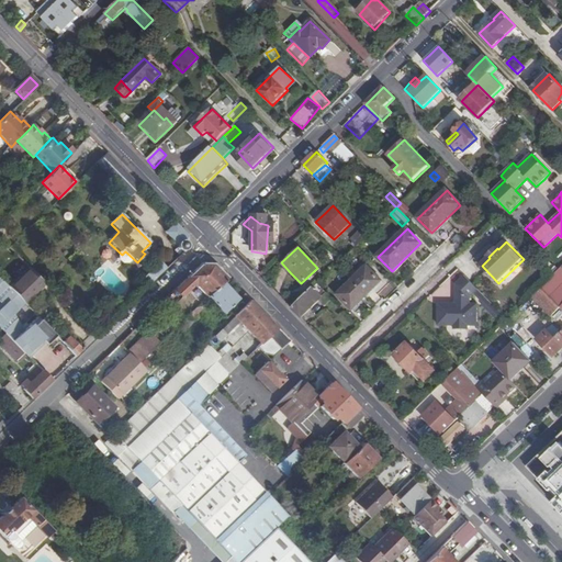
[(157,268),(163,273),(172,263),(167,258),(157,268)]
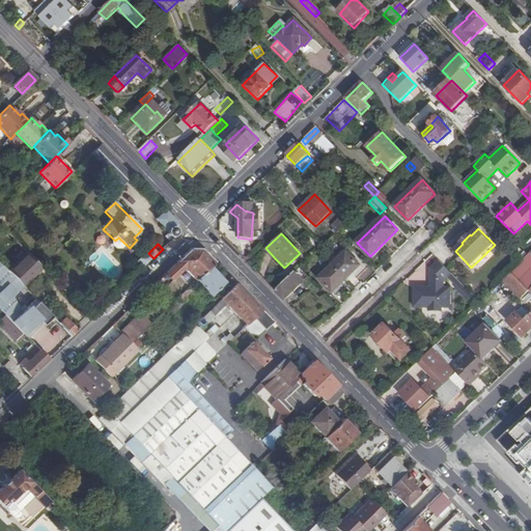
[(185,269),(196,281),(211,268),(216,263),(207,255),(202,250),(190,249),(169,270),(167,273),(173,280),(185,269)]
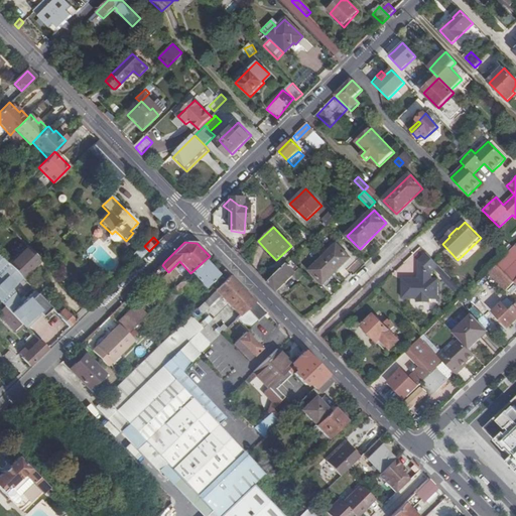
[(337,245),(310,270),(317,277),(324,283),(350,258),(337,245)]
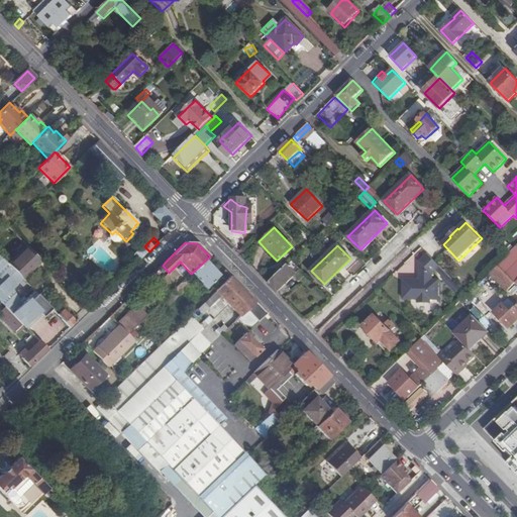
[(25,247),(8,265),(18,274),(19,276),(23,280),(33,271),(40,264),(25,247)]
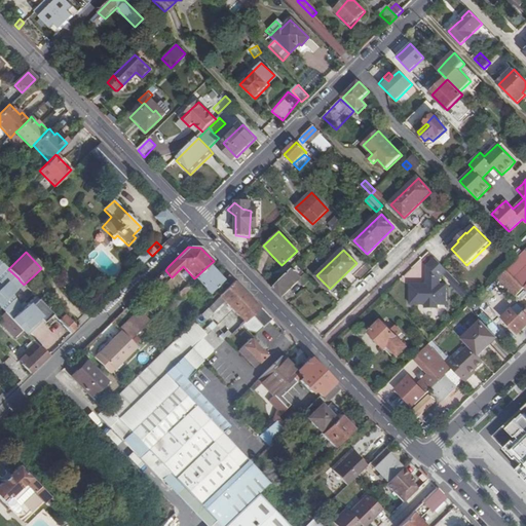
[(445,275),(449,272),(436,259),(429,265),(429,288),(425,288),(425,286),(412,286),(412,290),(412,306),(427,305),(427,309),(441,309),(441,305),(449,305),(449,286),(442,286),(442,278),(445,275)]
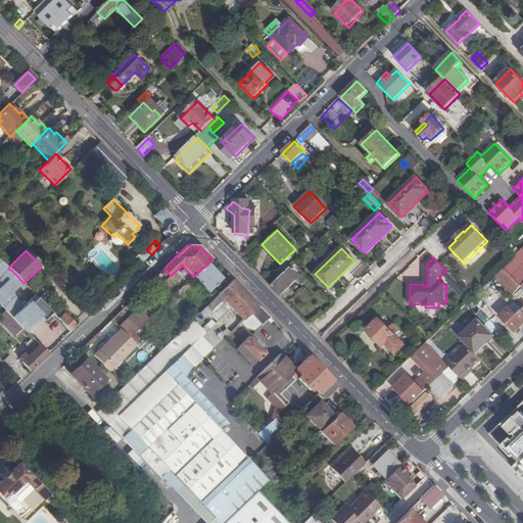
[(8,268),(0,259),(0,280),(3,284),(0,287),(0,304),(9,314),(24,328),(29,333),(35,327),(38,324),(36,322),(48,310),(46,307),(39,299),(24,283),(19,279),(18,277),(8,268)]
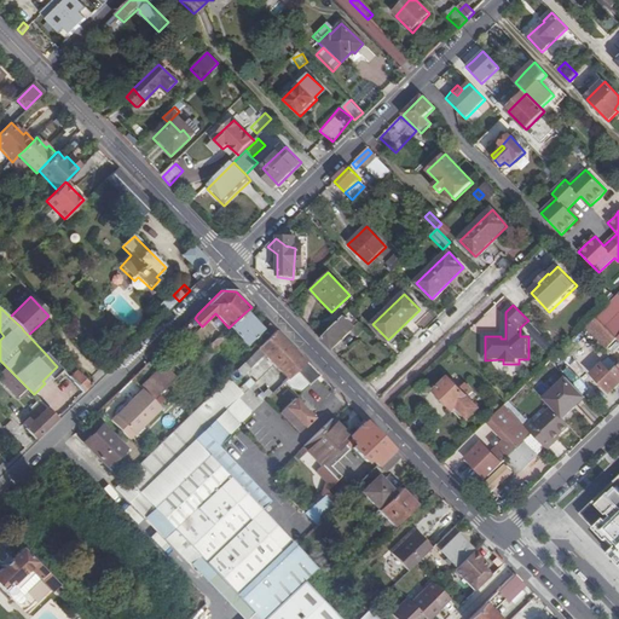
[(253,319),(246,312),(229,328),(247,347),(264,330),(253,319)]
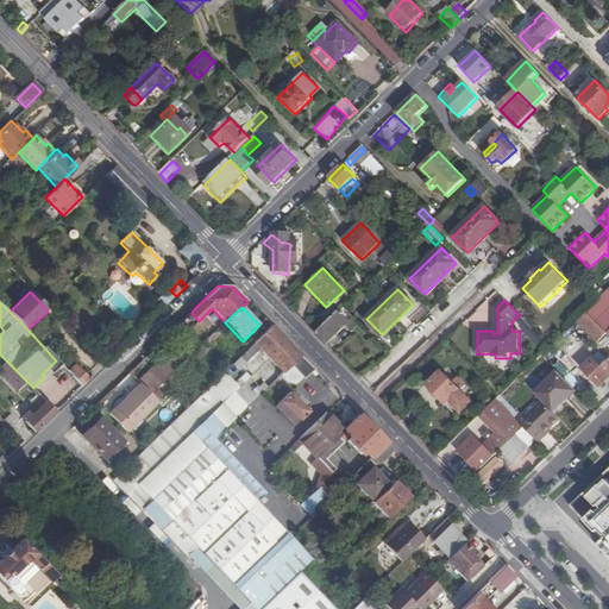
[(352,318),(343,308),(316,333),(326,343),(352,318)]
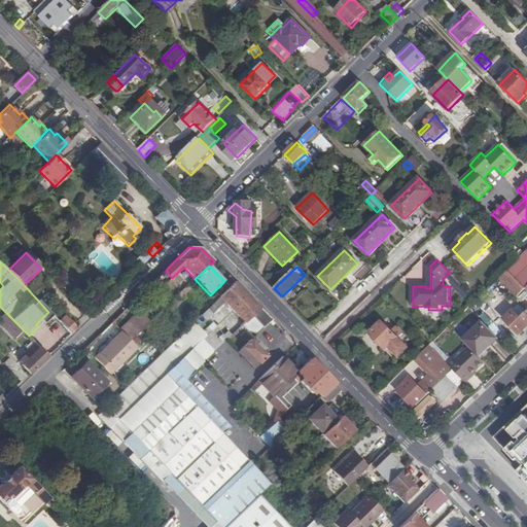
[(520,293),(525,288),(507,270),(502,275),(520,293)]
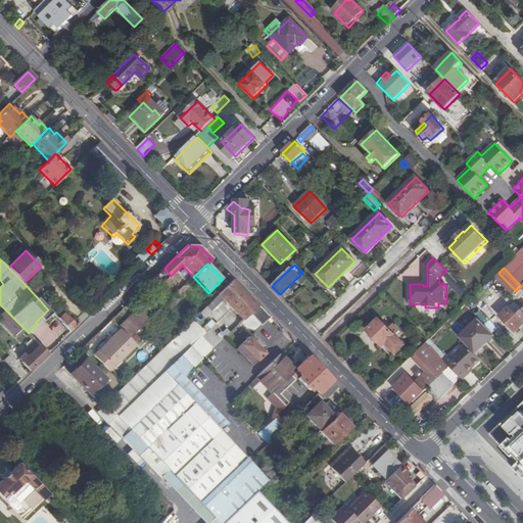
[(462,296),(467,292),(446,271),(442,274),(452,283),(449,284),(462,296)]
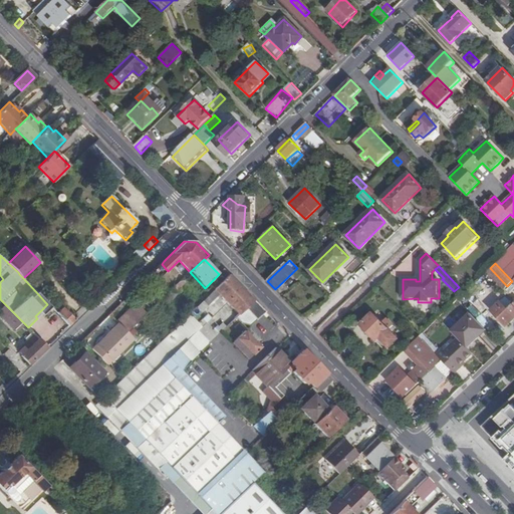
[(219,278),(221,281),(228,275),(223,269),(219,272),(222,275),(219,278)]
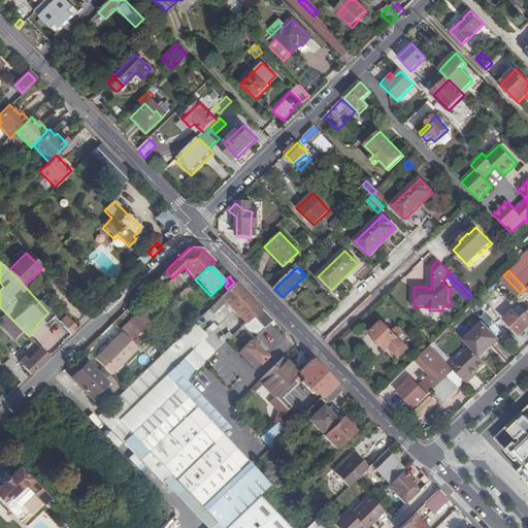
[(227,289),(206,308),(212,315),(225,303),(245,324),(260,309),(256,304),(248,296),(238,286),(234,283),(227,289)]
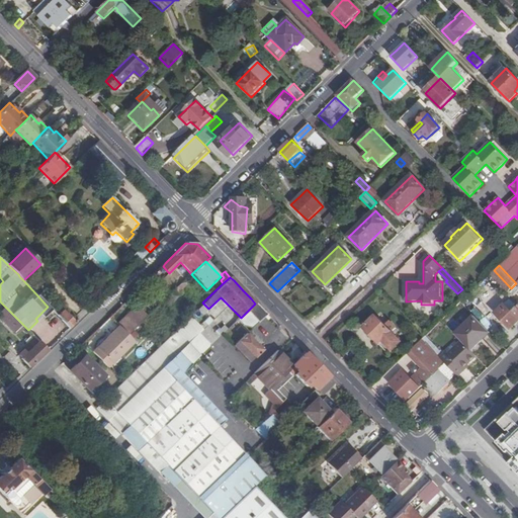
[(186,284),(184,281),(164,300),(169,307),(178,297),(176,295),(186,284)]
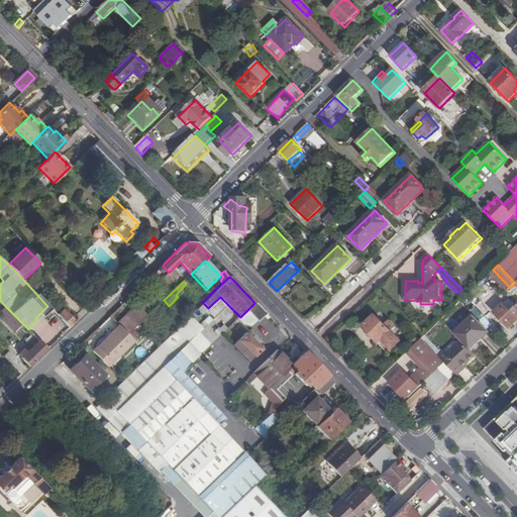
[(54,301),(43,291),(38,296),(45,304),(47,306),(54,301)]
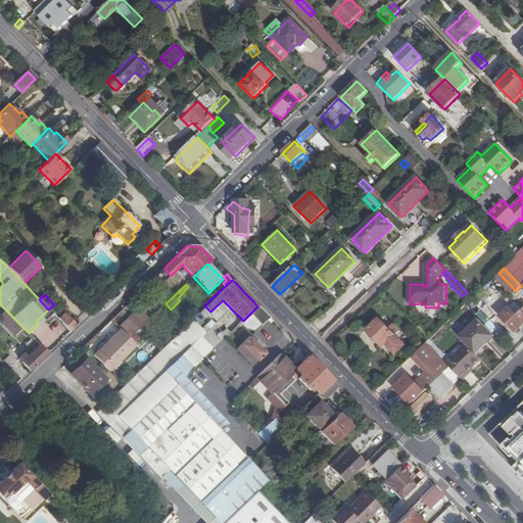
[(72,302),(86,318),(91,313),(77,297),(72,302)]
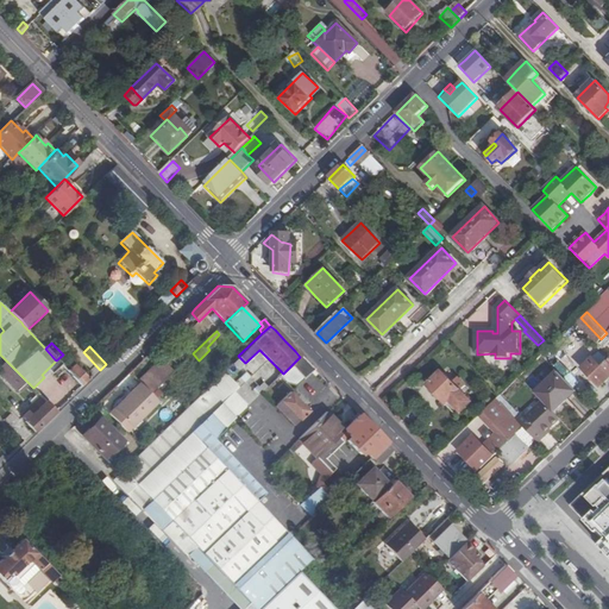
[(598,352),(581,369),(600,388),(608,380),(608,378),(608,356),(606,360),(598,352)]
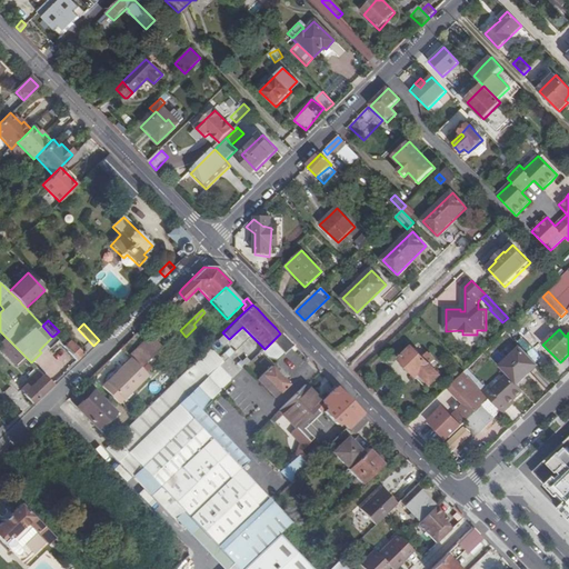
[(0,343),(3,348),(10,341),(0,331),(0,343)]
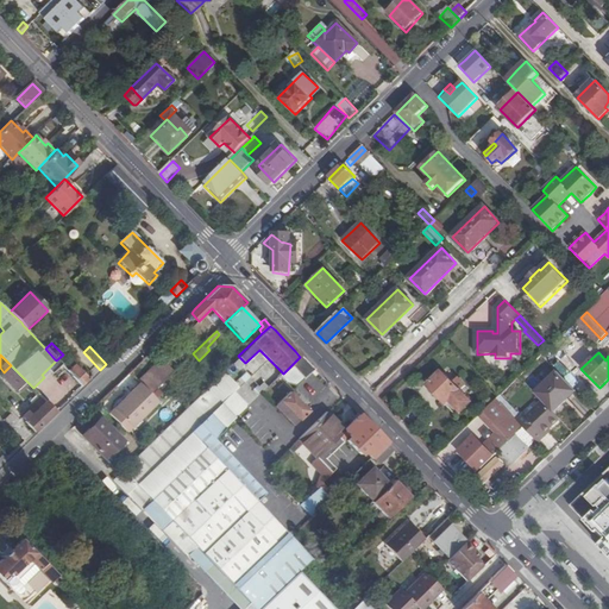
[(63,355),(56,360),(82,388),(88,381),(63,355)]
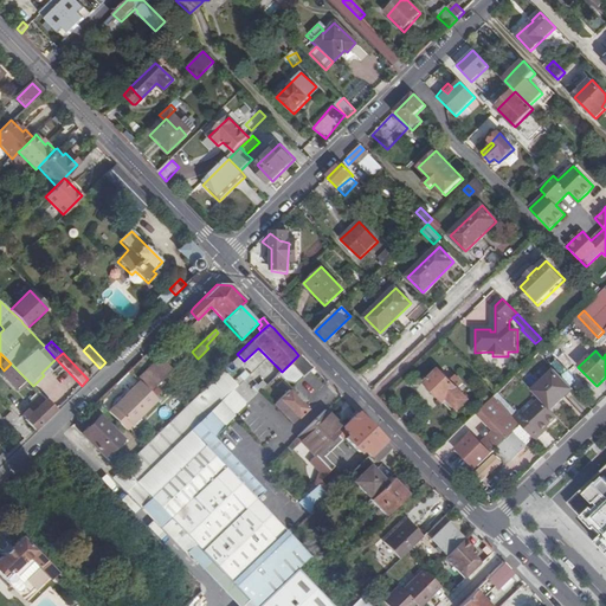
[(237,368),(244,361),(237,354),(230,361),(237,368)]
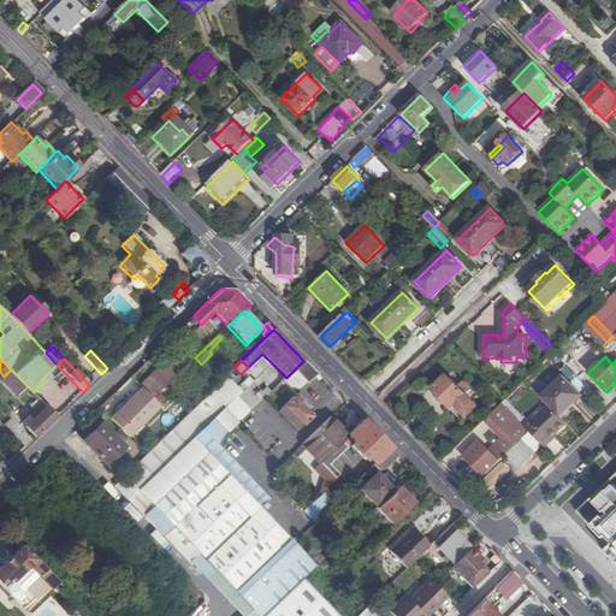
[(301,392),(318,375),(303,361),(286,378),(282,381),(289,389),(301,392)]
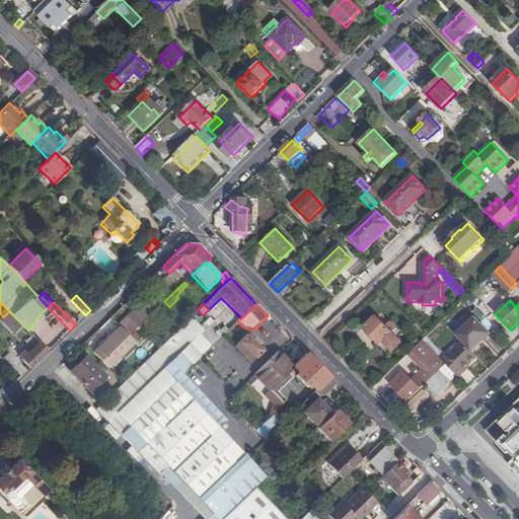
[(136,308),(119,324),(119,325),(129,335),(141,323),(146,318),(136,308)]
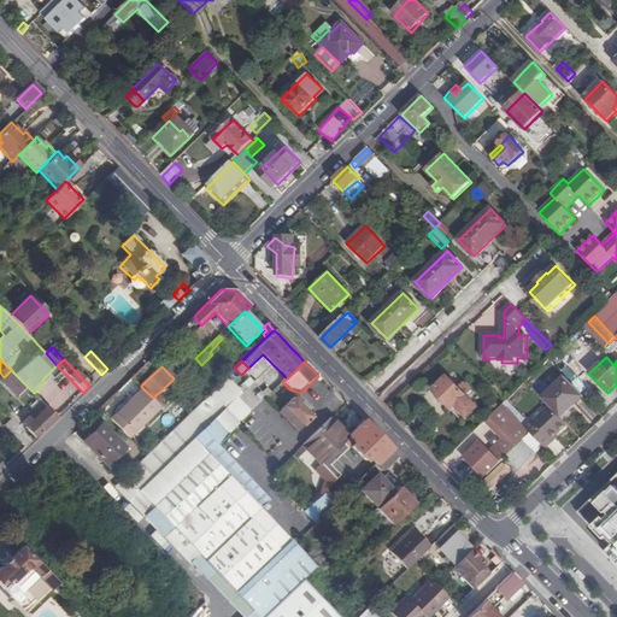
[(19,395),(28,387),(11,370),(4,377),(3,378),(19,395)]
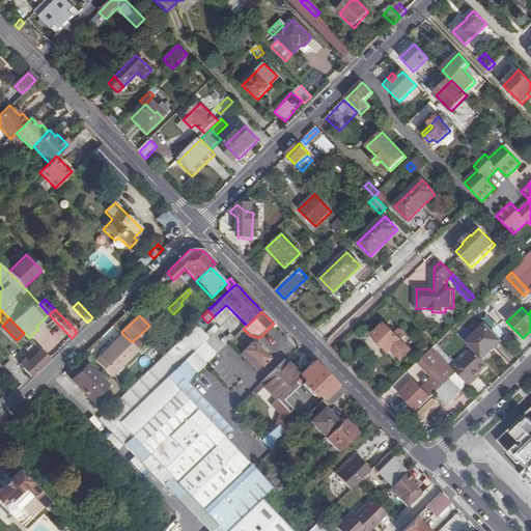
[(392,348),(402,359),(411,351),(401,340),(394,333),(386,325),(373,337),(385,348),(388,353),(392,348)]
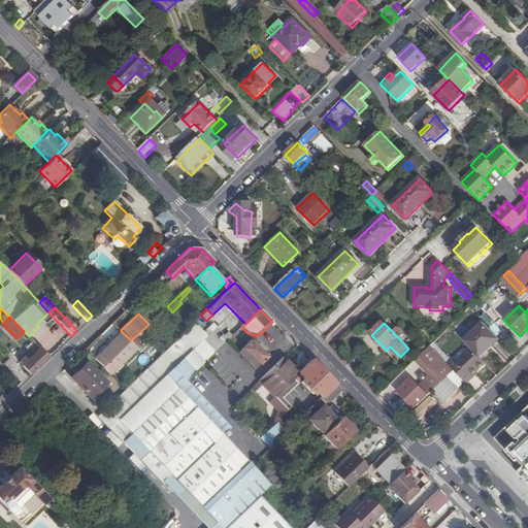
[(484,323),(465,341),(470,348),(481,358),(491,348),(500,339),(484,323)]
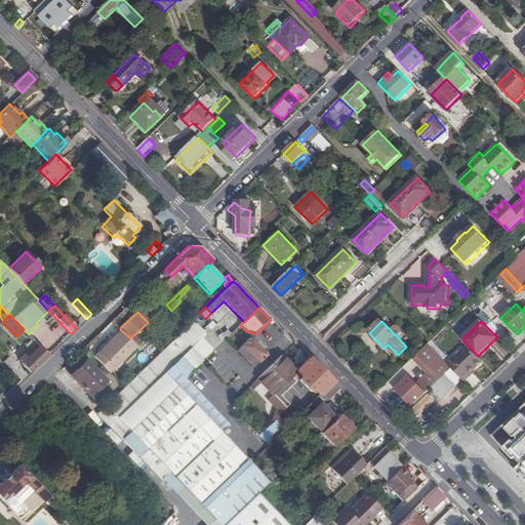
[(104,407),(96,414),(120,440),(130,431),(185,379),(202,362),(191,350),(206,335),(193,322),(104,407)]
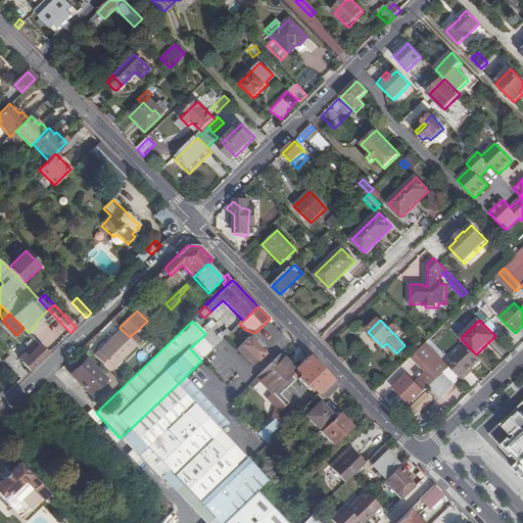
[(399,331),(393,324),(388,328),(395,335),(399,331)]
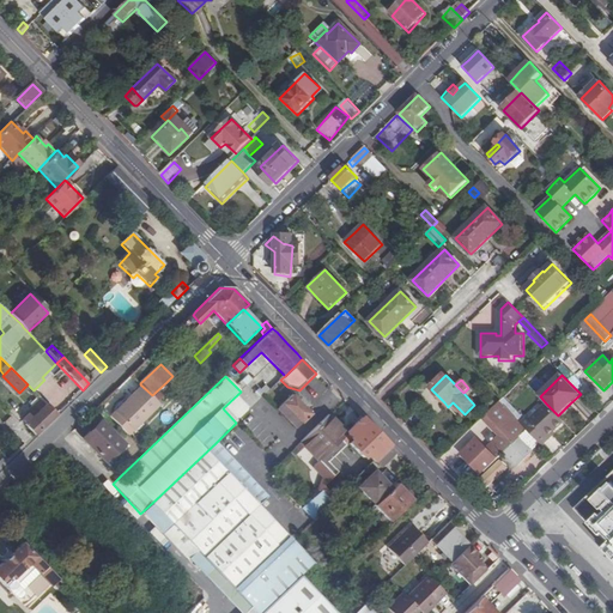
[(114,410),(108,416),(119,428),(152,395),(140,384),(126,399),(121,402),(114,410)]
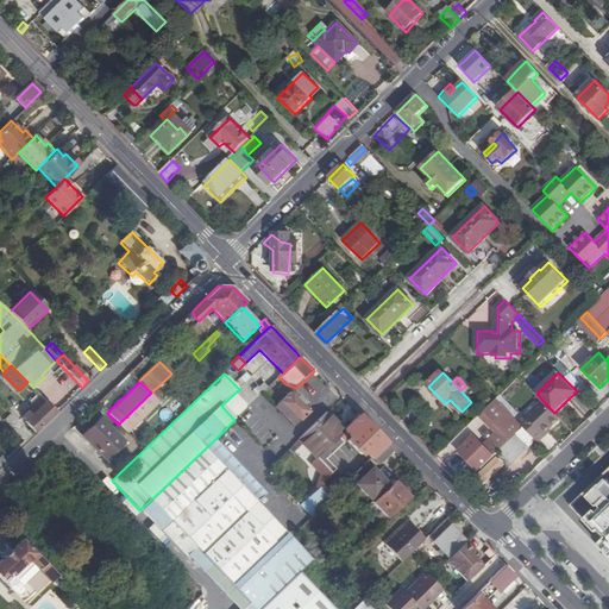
[(158,400),(151,393),(118,425),(125,432),(131,426),(139,419),(158,400)]
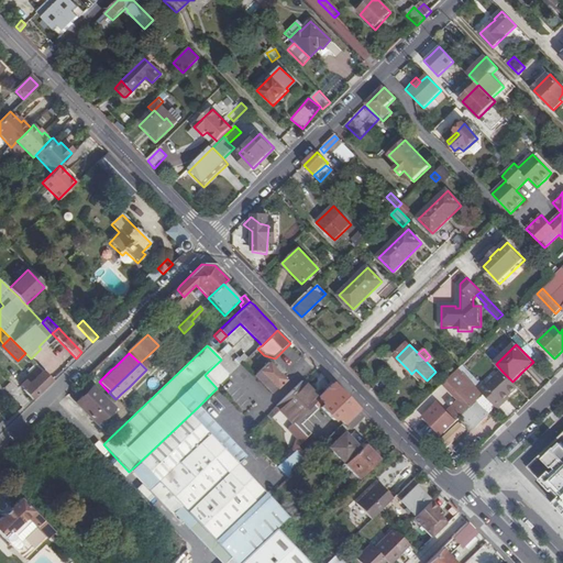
[(102,374),(105,376),(111,370),(116,366),(113,364),(102,374)]
